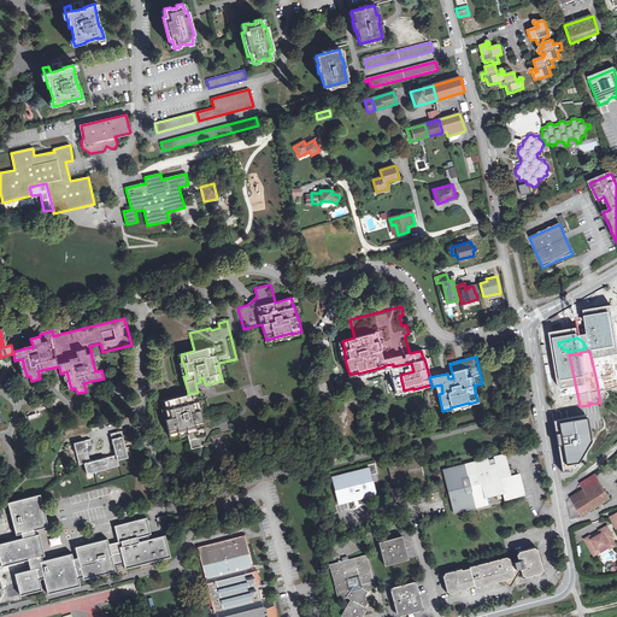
[(194,393),(188,394),(184,395),(163,401),(165,410),(168,418),(165,419),(170,435),(178,434),(187,432),(192,448),(213,444),(212,439),(222,436),(223,441),(236,438),(229,411),(205,417),(204,410),(200,410),(198,401),(197,401),(194,393)]
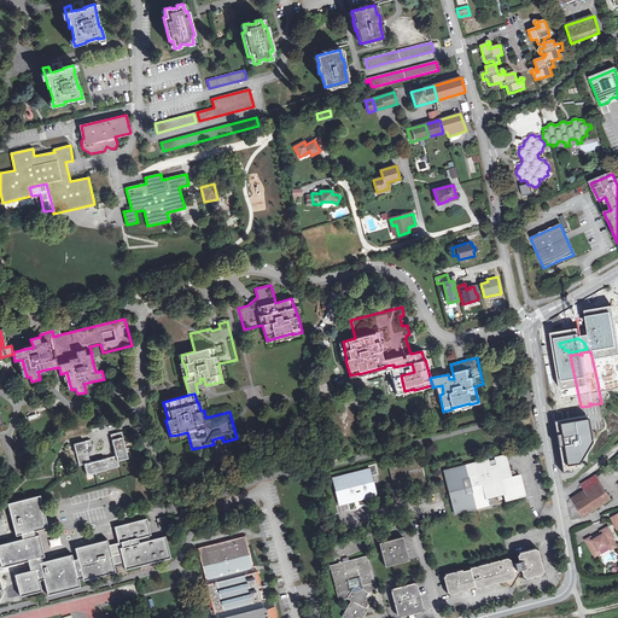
[(590,419),(563,424),(569,465),(583,462),(595,441),(590,419)]
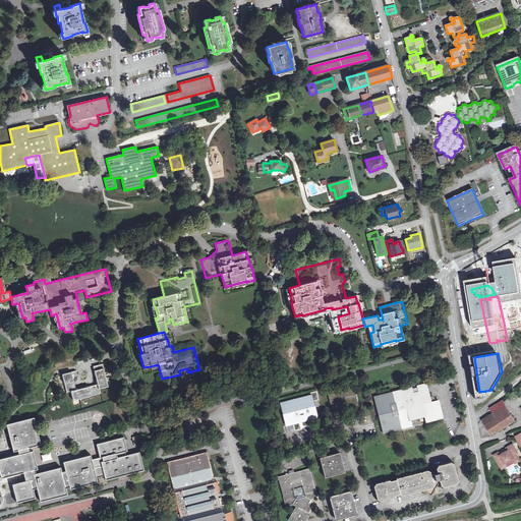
[(72,377),(77,375),(76,371),(63,374),(67,393),(71,391),(74,400),(101,394),(99,389),(108,387),(103,364),(94,367),(98,385),(76,390),(72,377)]
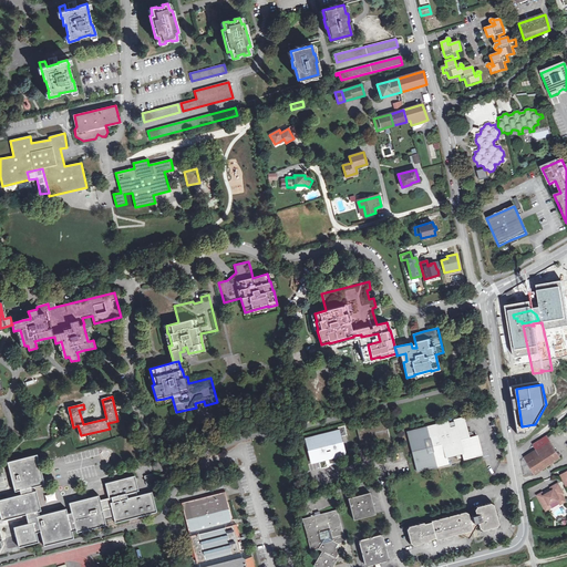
[(477,435),(474,436),(468,437),(467,432),(464,418),(455,420),(455,421),(449,423),(447,422),(408,432),(418,471),(449,463),(446,457),(463,454),(465,459),(482,454),(477,435)]
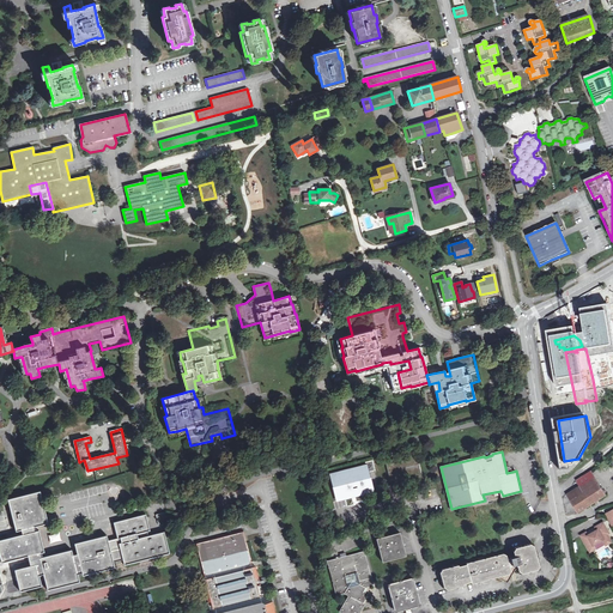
[(351,495),(354,493),(372,490),(368,471),(375,468),(372,461),(365,462),(366,467),(332,475),(337,498),(351,495)]
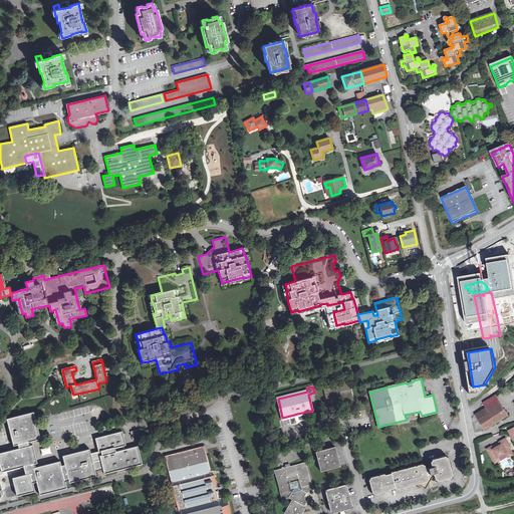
[(489,413),(502,406),(499,401),(495,396),(483,403),(487,409),(489,413)]
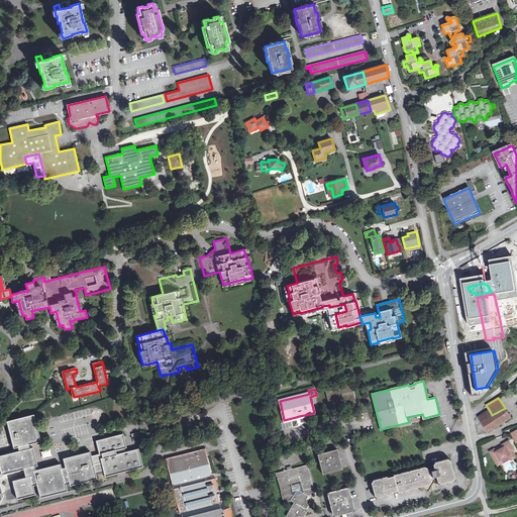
[(492,415),(499,425),(511,418),(505,408),(492,415)]
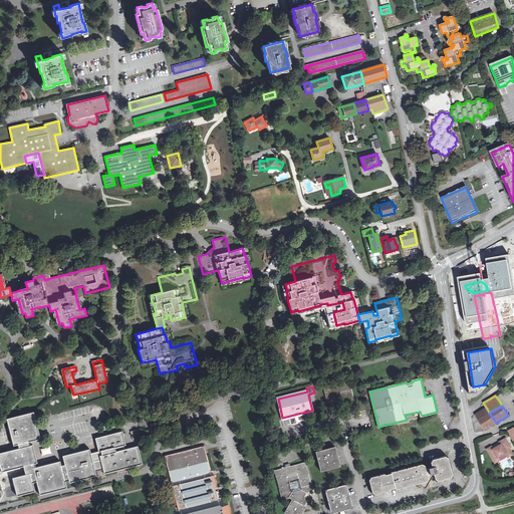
[(489,413),(487,409),(476,416),(478,420),(489,413)]
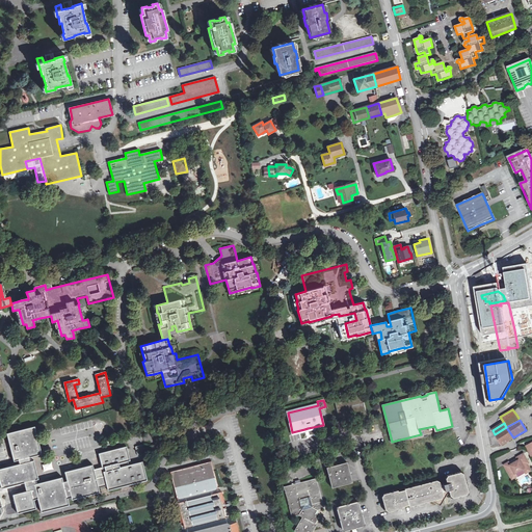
[(0,508),(1,508),(0,502),(0,498),(14,495),(18,513),(36,508),(33,499),(38,498),(42,511),(69,505),(68,498),(72,497),(72,499),(99,491),(98,487),(107,485),(108,489),(147,480),(142,462),(129,466),(128,461),(130,460),(127,447),(100,454),(103,467),(94,470),(92,464),(65,472),(68,481),(63,482),(62,478),(37,484),(36,479),(38,479),(33,460),(31,461),(30,456),(42,454),(34,426),(7,433),(15,460),(19,459),(20,464),(0,469),(0,508)]
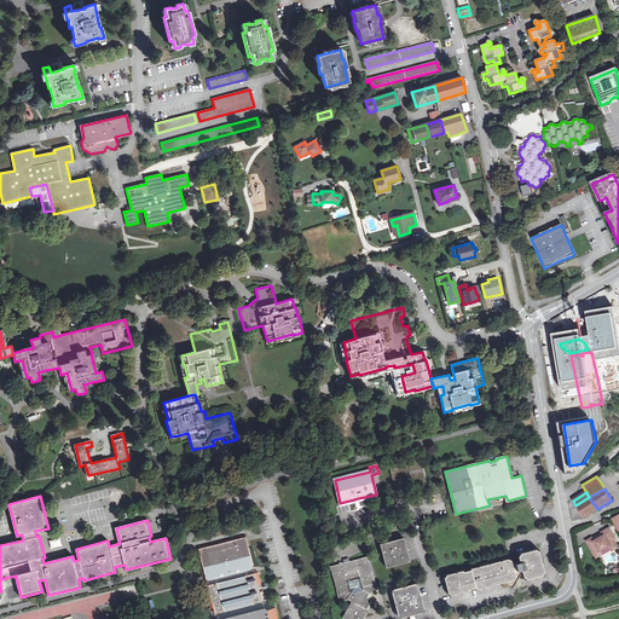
[(597,509),(589,497),(576,505),(583,518),(597,509)]
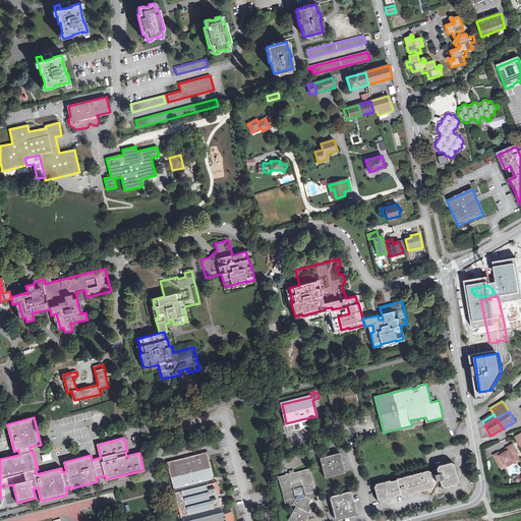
[(285,431),(310,427),(309,422),(284,425),(285,431)]
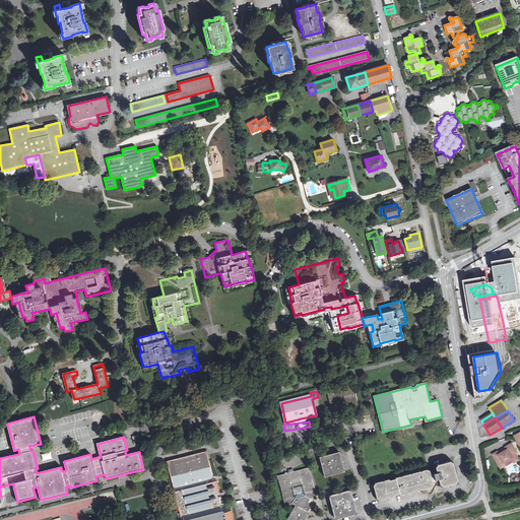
[(135,446),(144,443),(141,435),(133,437),(135,446)]
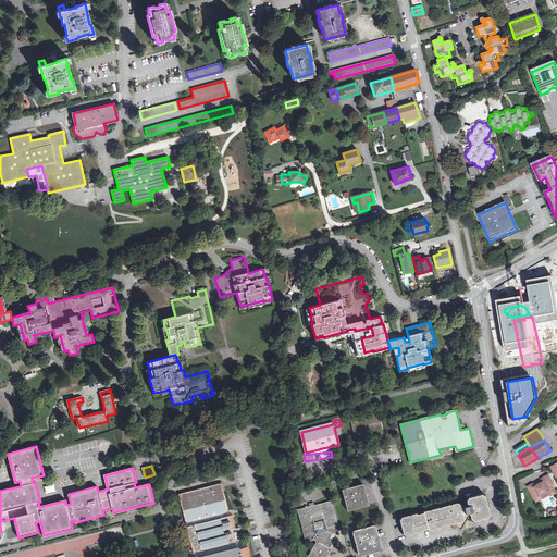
[(90,474),(91,482),(102,480),(100,472),(90,474)]
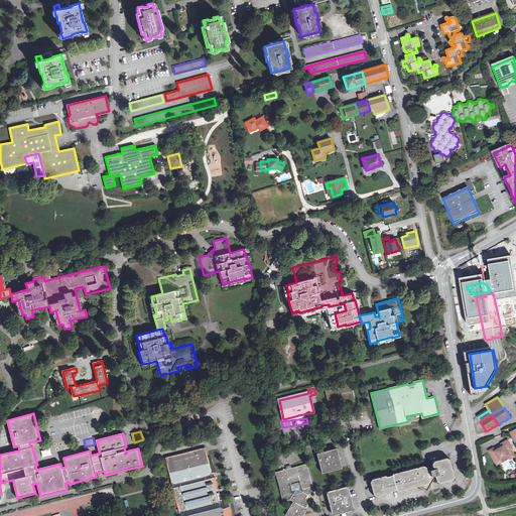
[(510,459),(515,456),(512,450),(513,450),(508,440),(502,444),(504,447),(496,452),(494,448),(490,452),(496,464),(501,462),(500,461),(508,456),(510,459)]
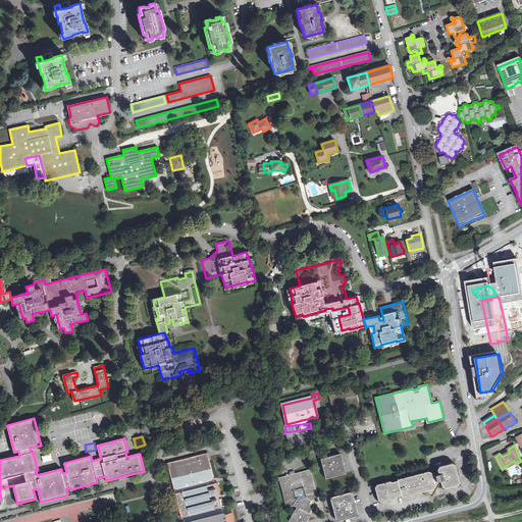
[(42,456),(43,463),(52,460),(50,454),(42,456)]
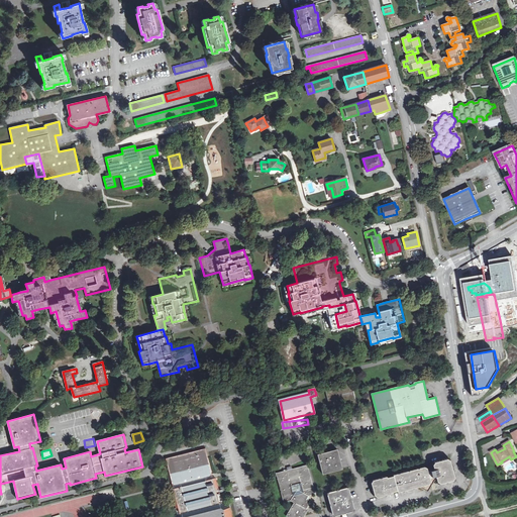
[(233,516),(232,507),(221,510),(217,488),(218,488),(216,478),(212,479),(206,449),(167,457),(178,516),(233,516)]
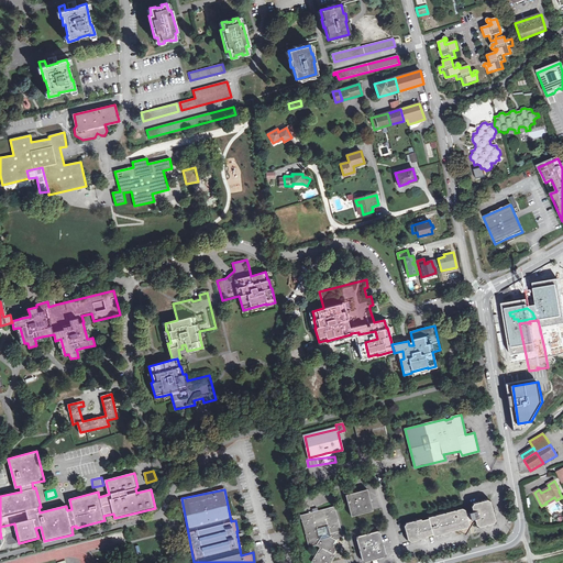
[(351,517),(373,510),(367,489),(345,495),(351,517)]
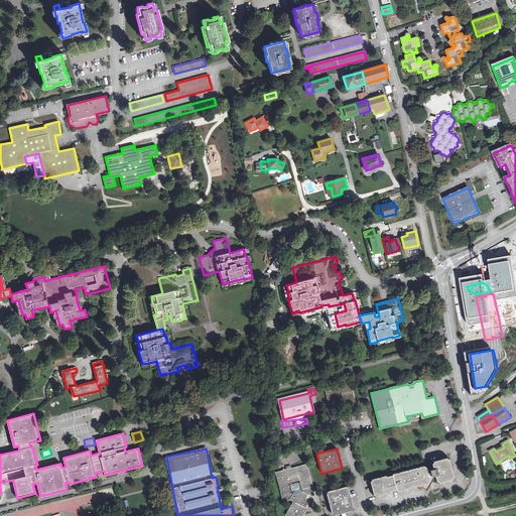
[(414,487),(418,486),(431,482),(430,478),(435,476),(436,478),(437,483),(443,482),(445,482),(446,481),(454,479),(452,470),(453,469),(450,468),(448,458),(441,460),(439,459),(438,460),(432,462),(433,469),(427,471),(425,466),(392,475),(392,476),(386,477),(386,476),(370,480),(372,487),(371,489),(373,490),(374,497),(382,495),(384,495),(385,494),(390,493),(390,492),(396,490),(397,491),(401,490),(403,491),(404,489),(411,487),(413,488),(414,487)]
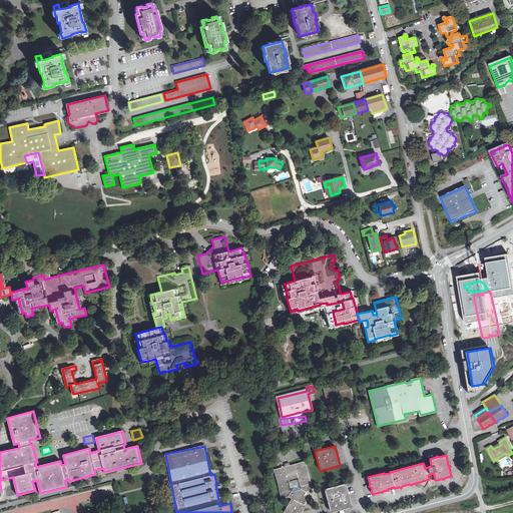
[(305,495),(306,493),(307,492),(313,490),(305,461),(274,470),(282,498),(289,497),(292,499),(284,512),(286,512),(301,512),(302,512),(306,506),(304,505),(306,502),(305,495)]
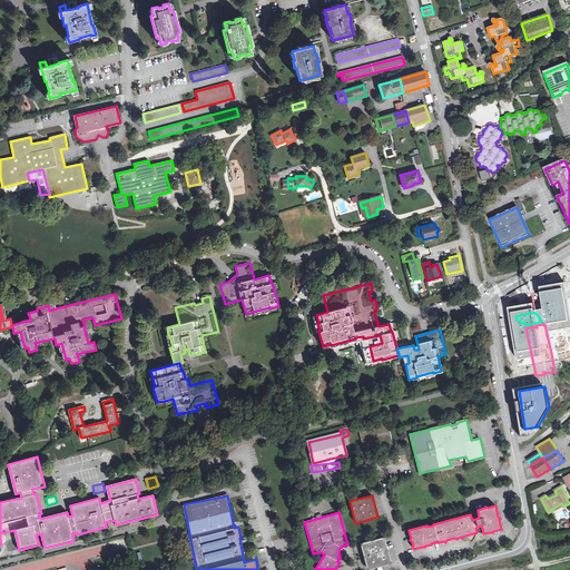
[(477,532),(462,537),(471,541),(479,529),(482,528),(481,526),(475,528),(477,532)]
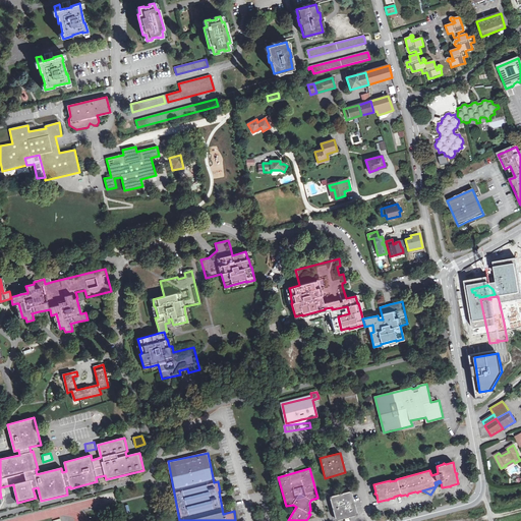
[(335,520),(357,514),(351,490),(329,497),(335,520)]
